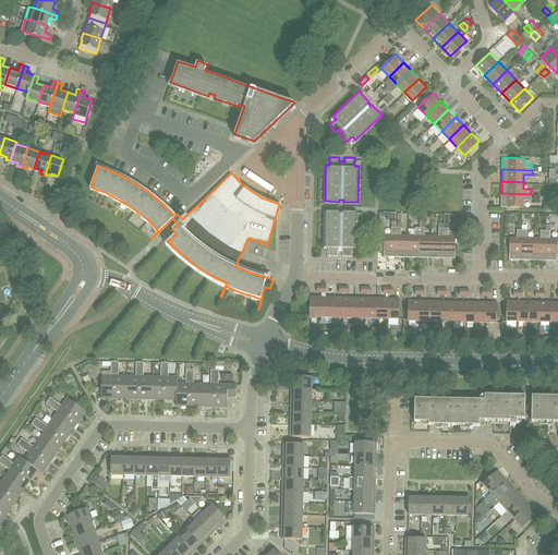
[(531,198),(531,194),(501,193),(501,205),(523,206),(523,198),(531,198)]
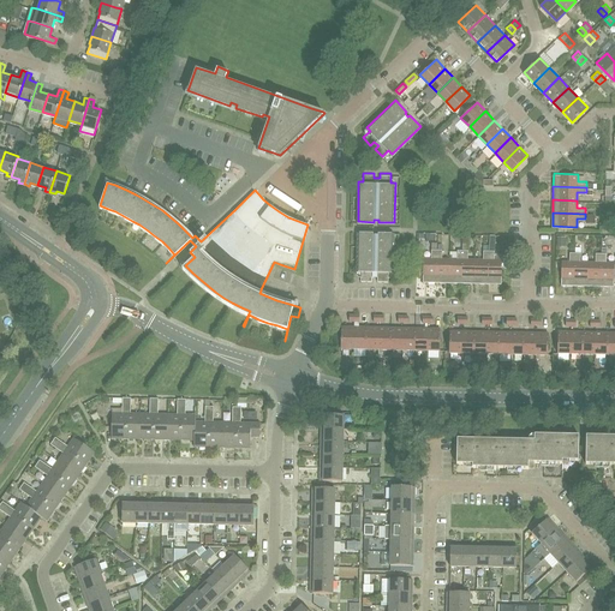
[(357,231),(357,270),(362,270),(360,280),(371,280),(372,275),(377,275),(377,280),(388,280),(388,271),(393,271),(394,232),(378,232),(378,233),(374,233),(374,232),(357,231)]
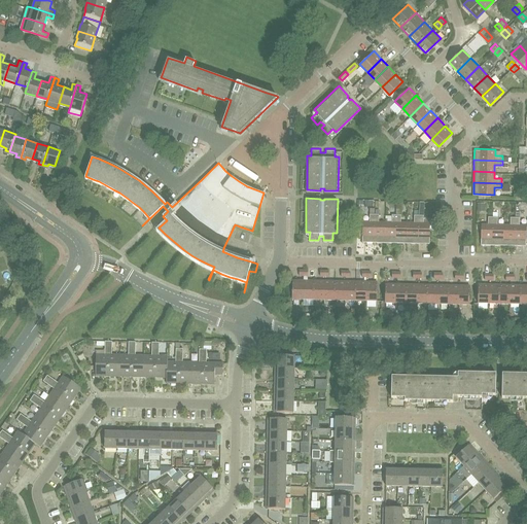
[(374,241),(375,212),(370,212),(370,219),(362,219),(362,241),(374,241)]
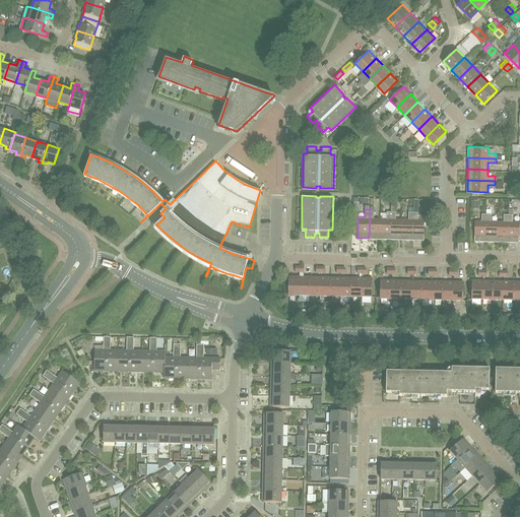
[(380,238),(380,217),(374,217),(374,209),(370,209),(369,238),(380,238)]
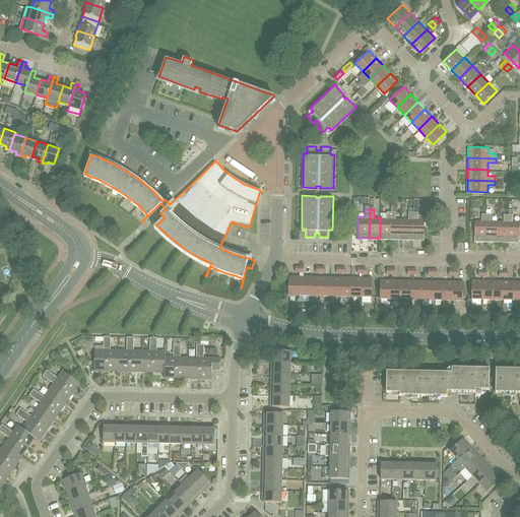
[(391,238),(391,210),(387,210),(387,217),(380,217),(380,238),(391,238)]
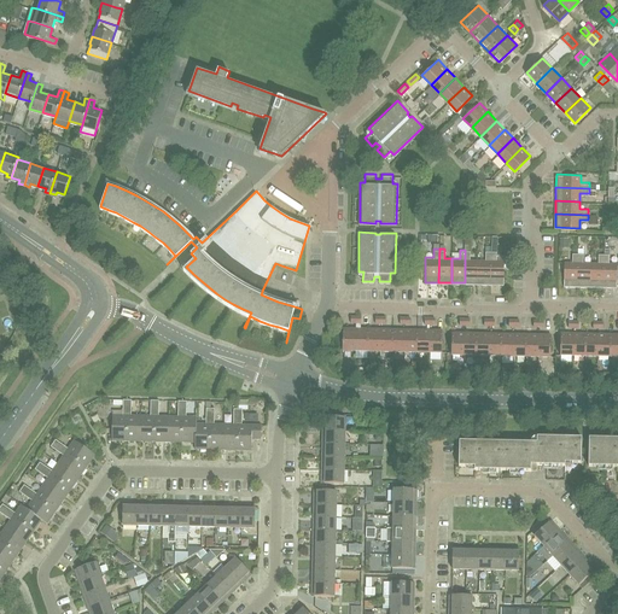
[(478,282),(478,258),(471,258),(471,250),(465,250),(465,282),(478,282)]
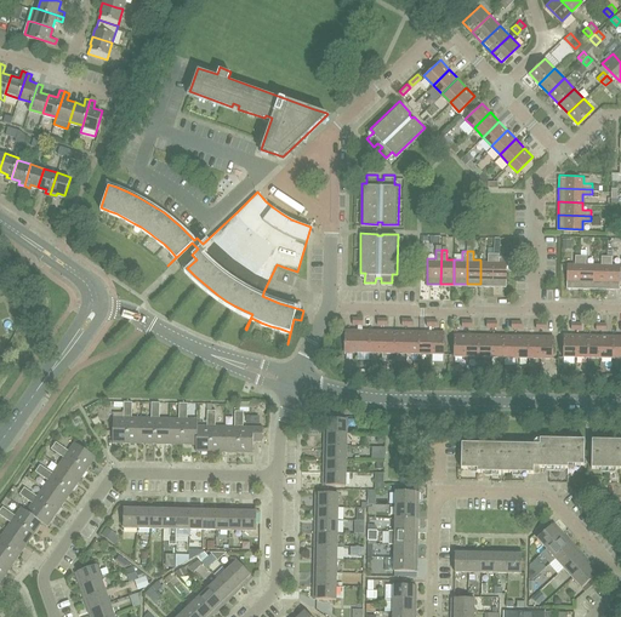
[(493,285),(494,251),(488,251),(488,260),(480,260),(480,284),(493,285)]
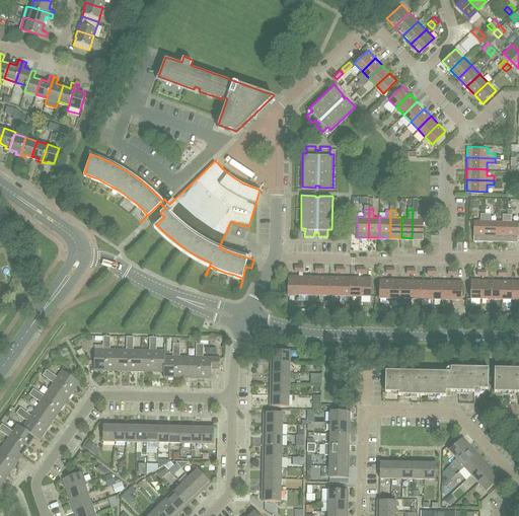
[(413,210),(412,238),(423,238),(424,218),(417,217),(417,210),(413,210)]
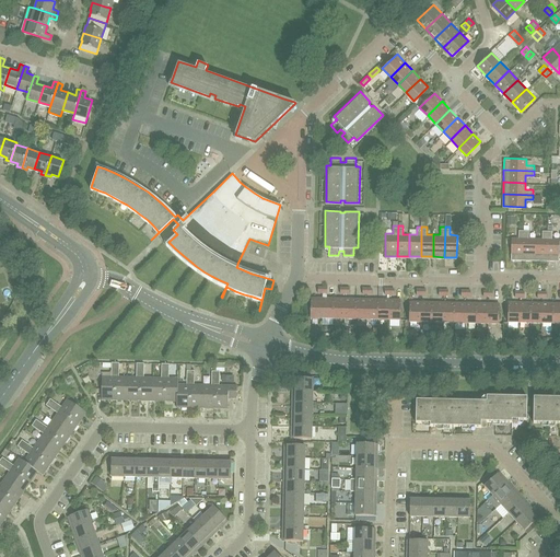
[(523,258),(524,229),(518,229),(518,236),(512,236),(511,258),(523,258)]
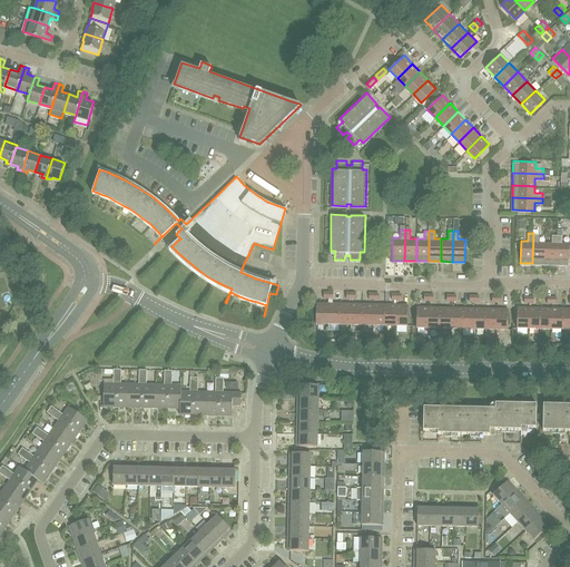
[(544,264),(544,241),(538,241),(538,233),(533,233),(532,263),(544,264)]
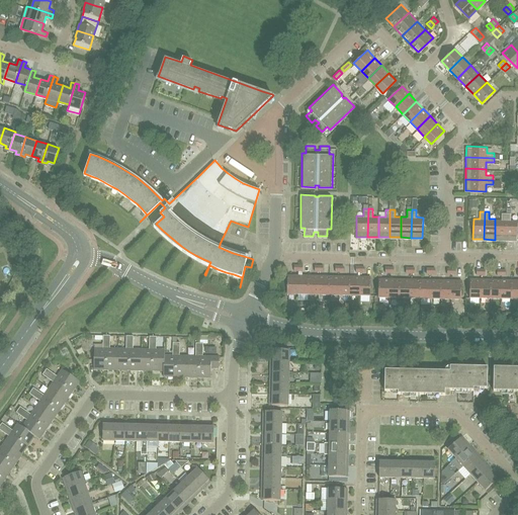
[(506,240),(506,211),(502,211),(502,219),(495,219),(495,240),(506,240)]
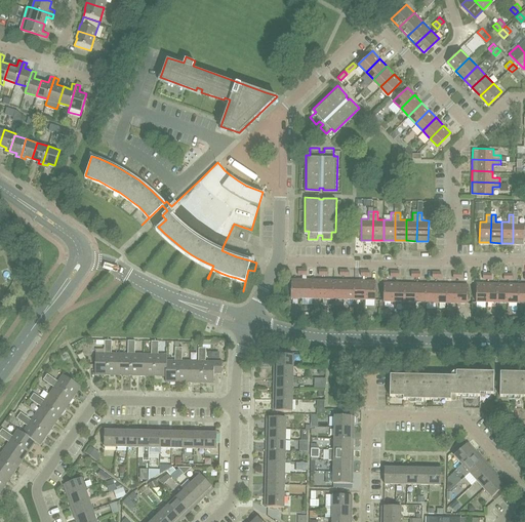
[(513,214),(513,243),(524,243),(524,223),(518,223),(518,214),(513,214)]
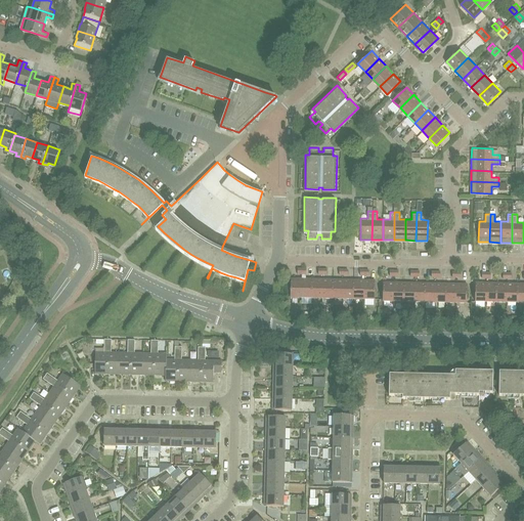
[(301,296),(302,276),(291,276),(291,296),(301,296)]
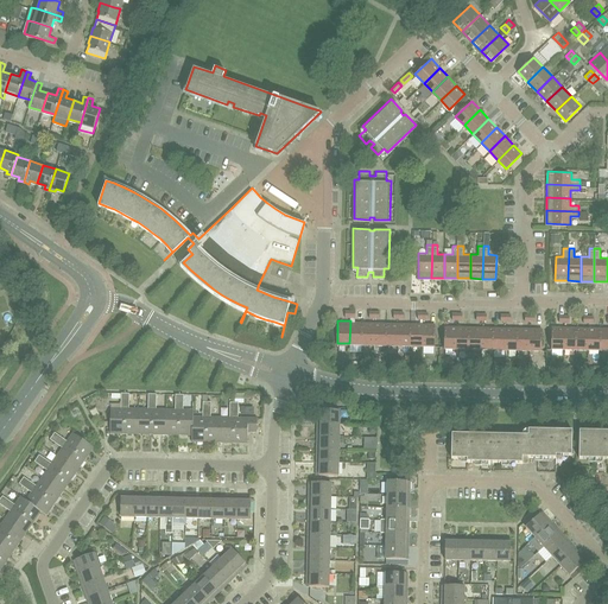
[(362,343),(362,322),(350,320),(349,343),(362,343)]
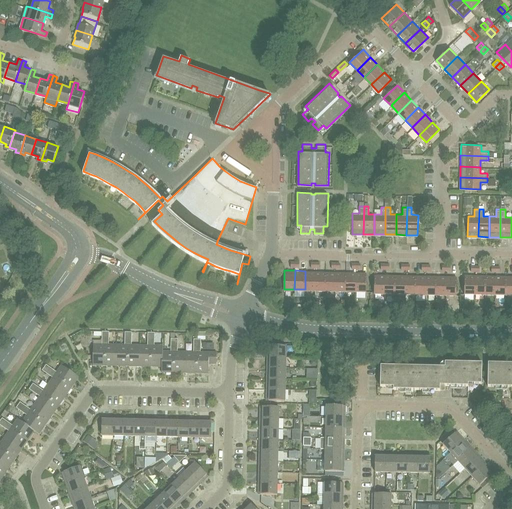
[(315,289),(315,271),(305,271),(305,289),(315,289)]
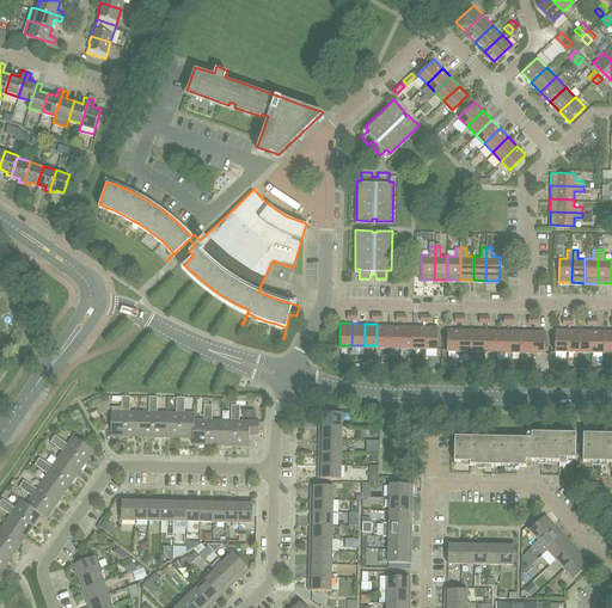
[(389,345),(389,324),(377,324),(377,345),(389,345)]
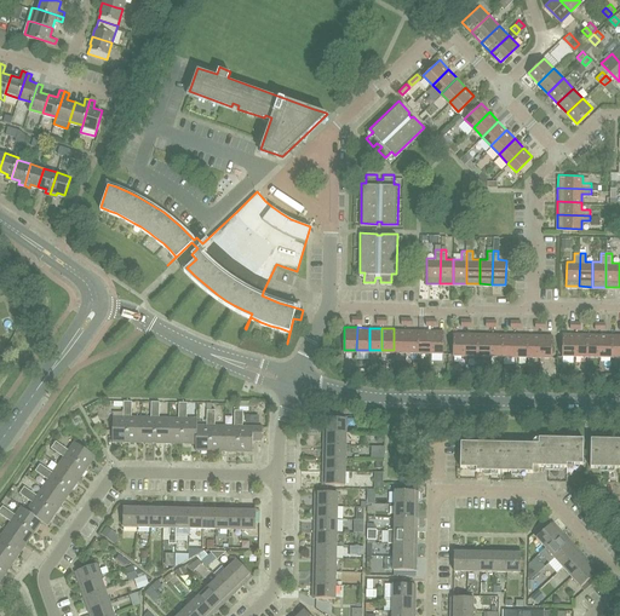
[(406,351),(406,328),(394,328),(394,350),(406,351)]
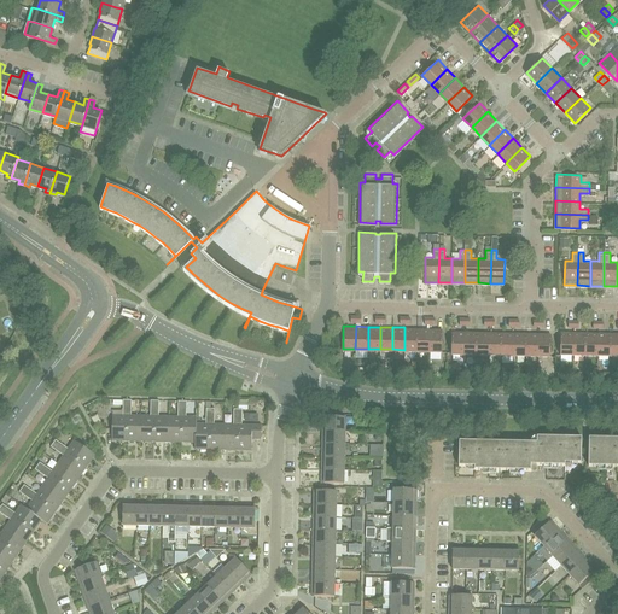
[(417,350),(418,327),(404,327),(404,350),(417,350)]
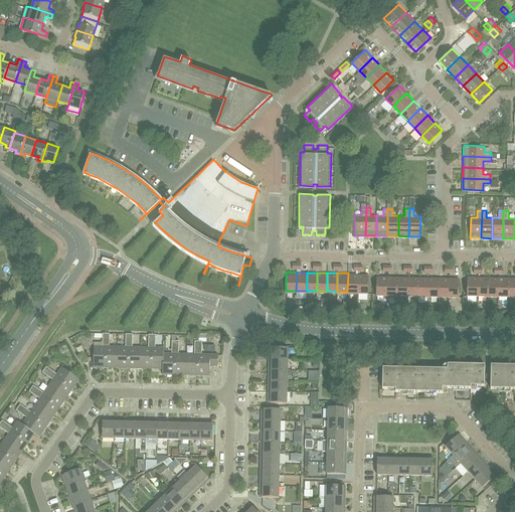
[(357,292),(358,274),(348,273),(347,292),(357,292)]
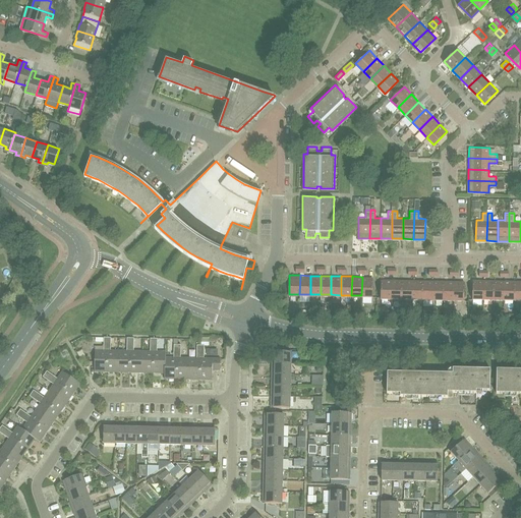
[(362,277),(361,295),(372,295),(372,277),(362,277)]
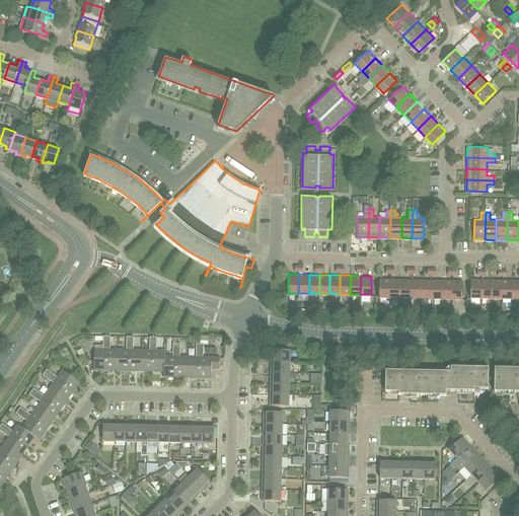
[(389,296),(390,278),(379,278),(379,296),(389,296)]
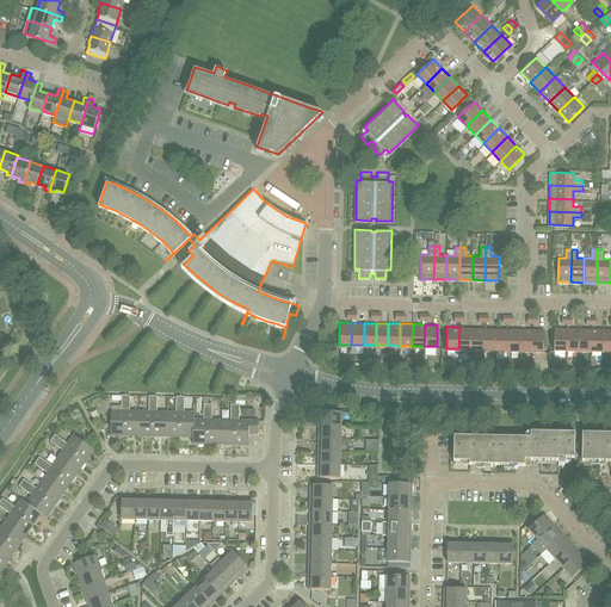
[(471,350),(471,327),(460,327),(458,348),(471,350)]
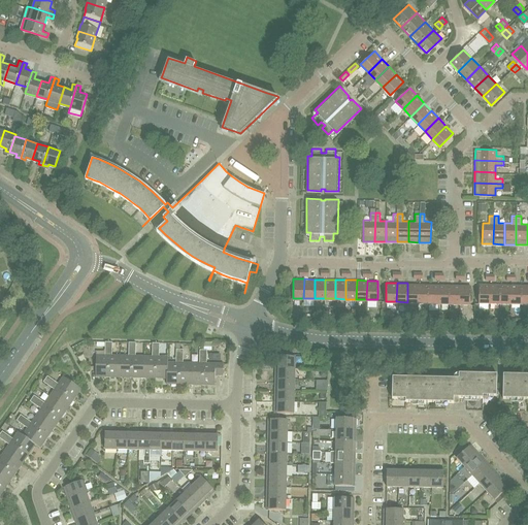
[(418,302),(418,283),(407,283),(407,302),(418,302)]
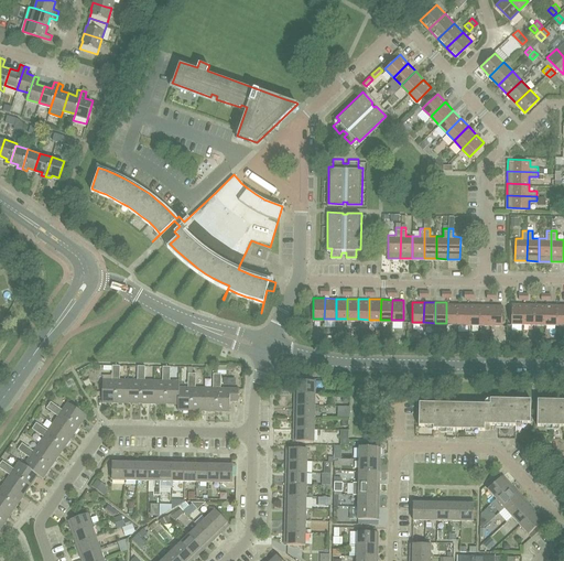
[(457,323),(457,303),(446,302),(446,323),(457,323)]
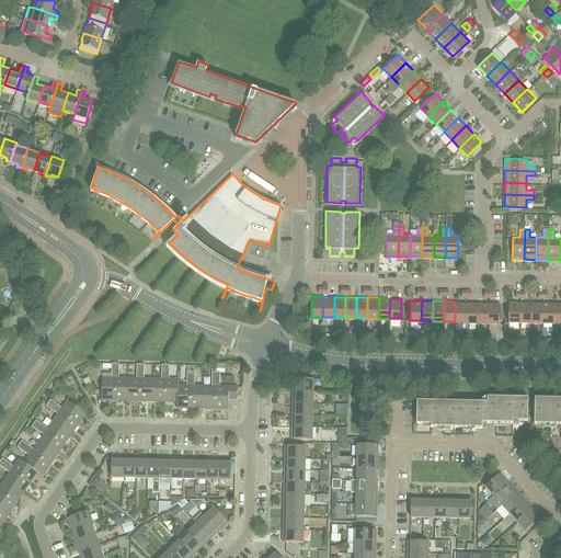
[(521,321),(521,300),(510,300),(508,321),(521,321)]
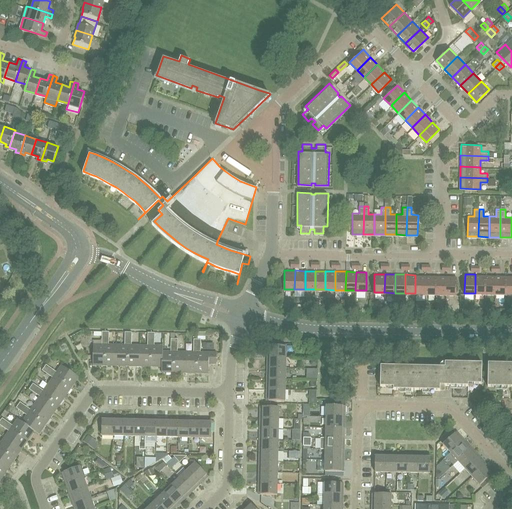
[(485,293),(485,275),(475,274),(475,293),(485,293)]
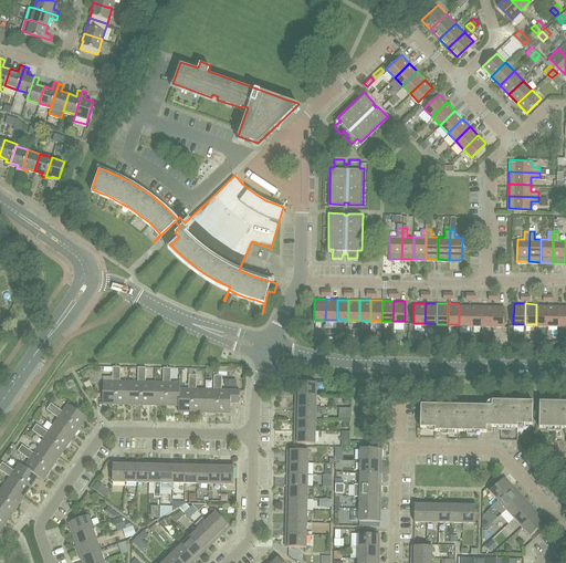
[(470,324),(471,304),(459,304),(459,324),(470,324)]
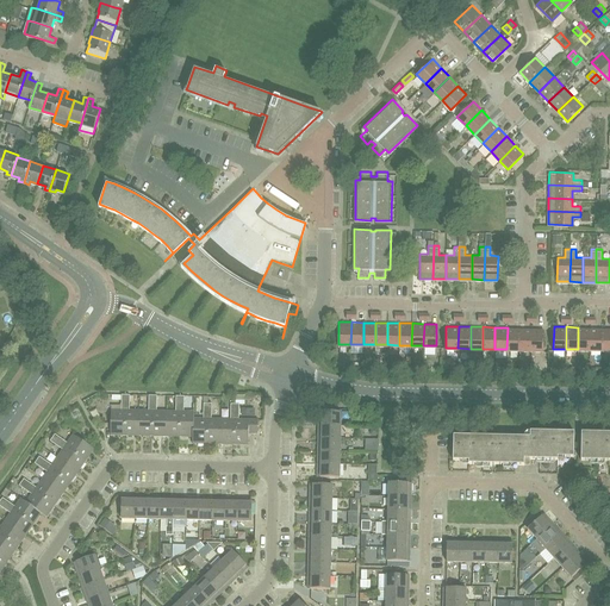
[(518,349),(520,328),(508,328),(506,349),(518,349)]
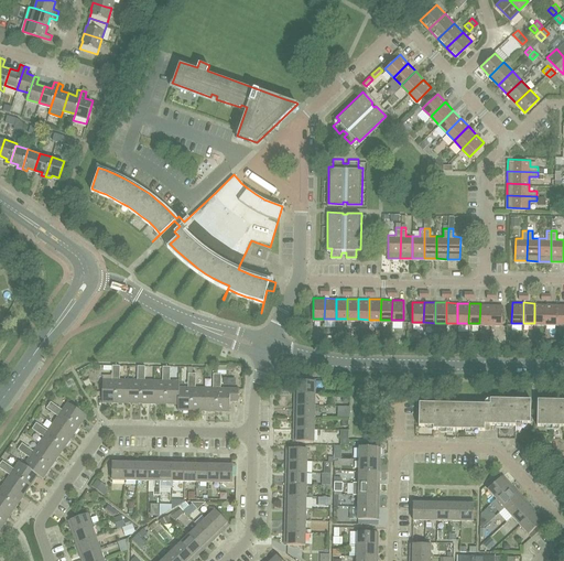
[(491,324),(491,303),(480,303),(479,323),(491,324)]
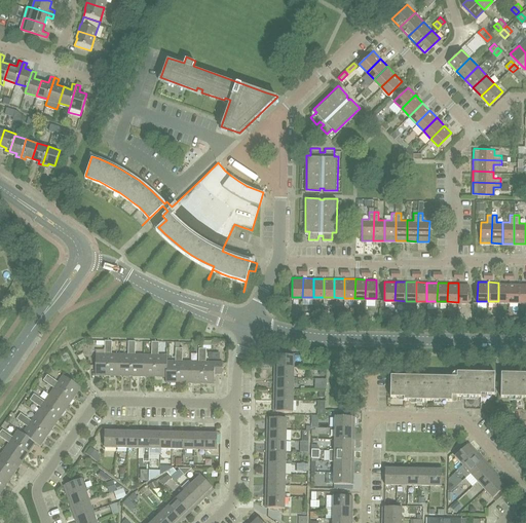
[(458,283),(458,302),(468,302),(470,283),(458,283)]
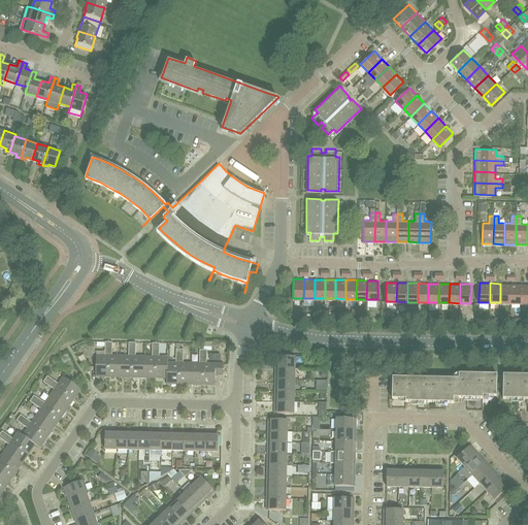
[(510,302),(510,284),(500,284),(500,302),(510,302)]
